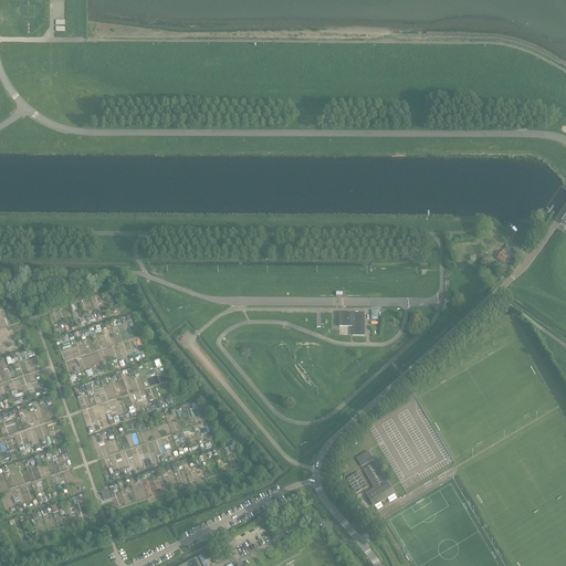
[(501,253),(503,250),(503,251),(507,244),(502,240),(499,244),(498,244),(496,247),(502,250),(500,252),(501,253)]
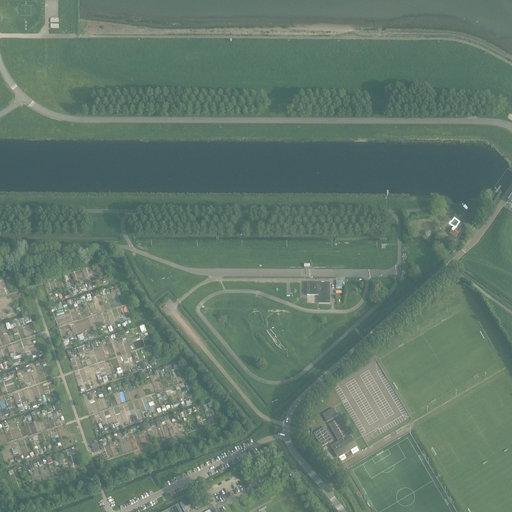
[(453,229),(450,234),(456,239),(460,233),(458,232),(459,230),(458,229),(455,227),(455,226),(453,229)]
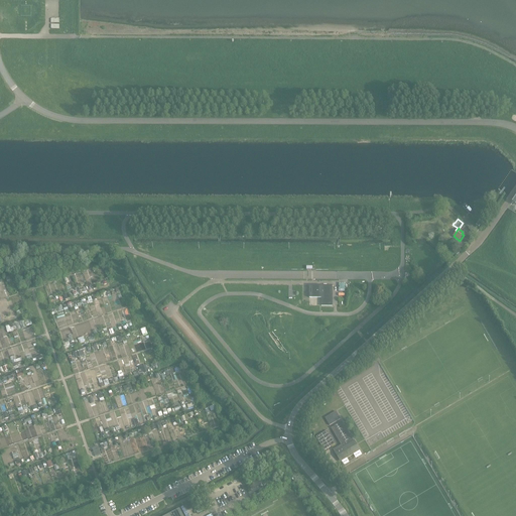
[(309,298),(321,298),(321,306),(332,306),(333,285),(309,285),(309,298)]
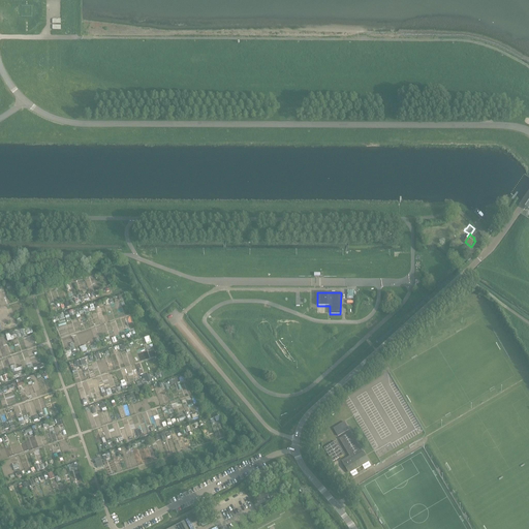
[(344,423),(339,425),(334,429),(338,436),(349,430),(344,423)]
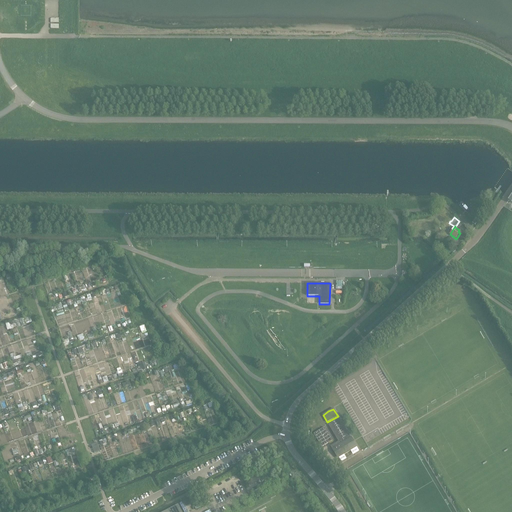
[(331,446),(332,449),(351,438),(339,419),(329,425),(339,442),(331,446)]
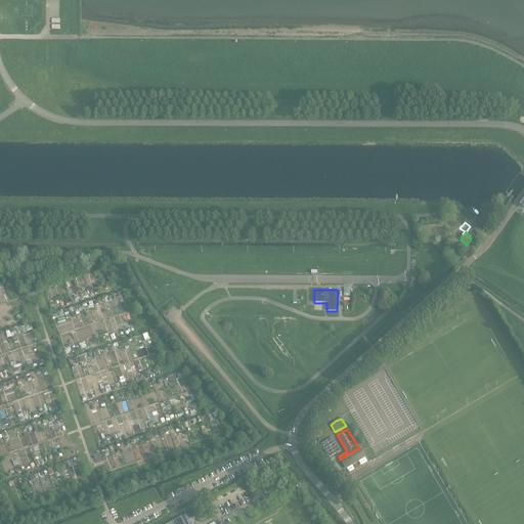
[(332,438),(321,444),(330,457),(340,451),(332,438)]
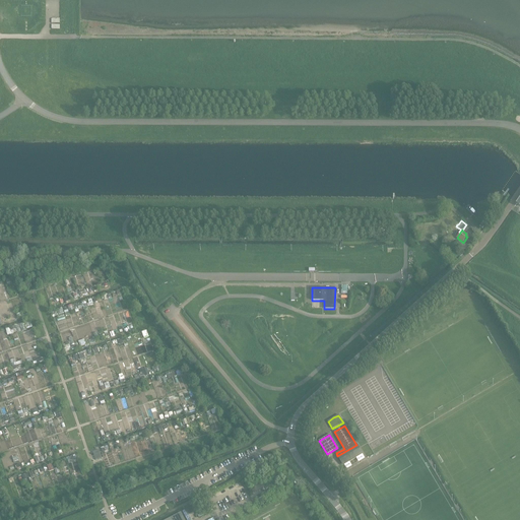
[(356,445),(337,456),(343,465),(363,454),(356,444),(356,445)]
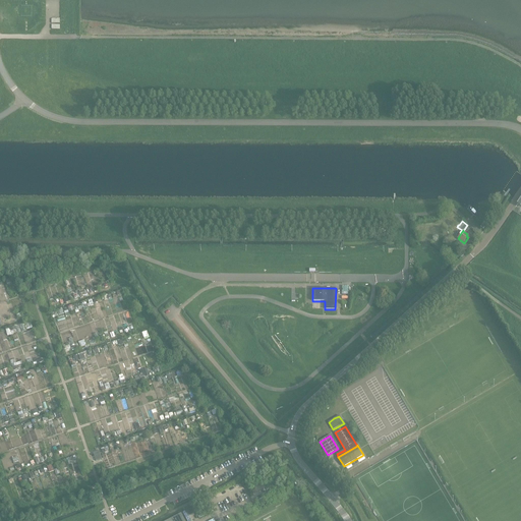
[(99,451),(93,453),(96,461),(102,459),(99,451)]
